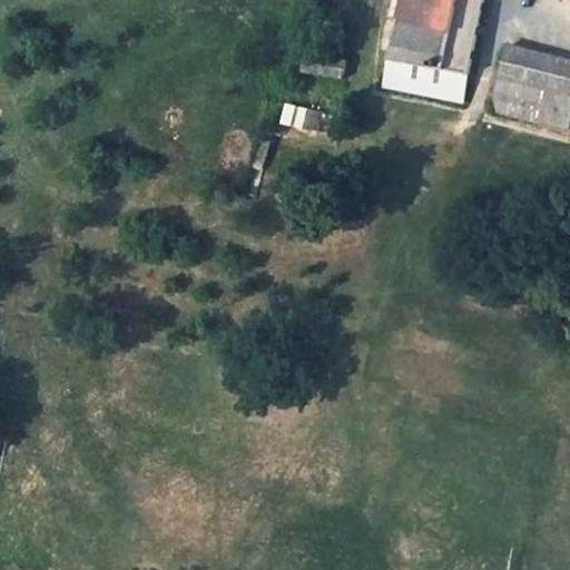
[(402,0),(389,57),(468,72),(481,0),(402,0)]
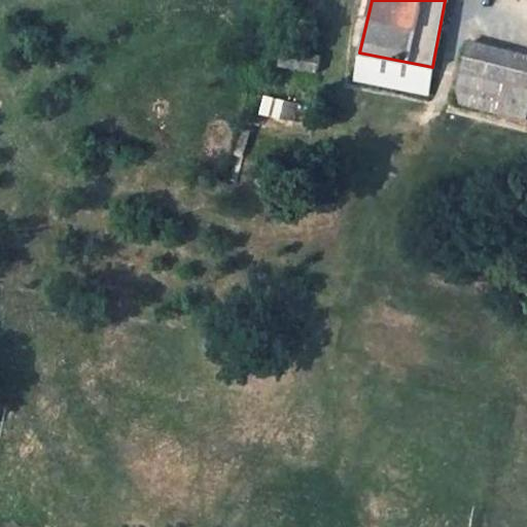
[(526,54),(470,40),(461,72),(526,86),(526,54)]
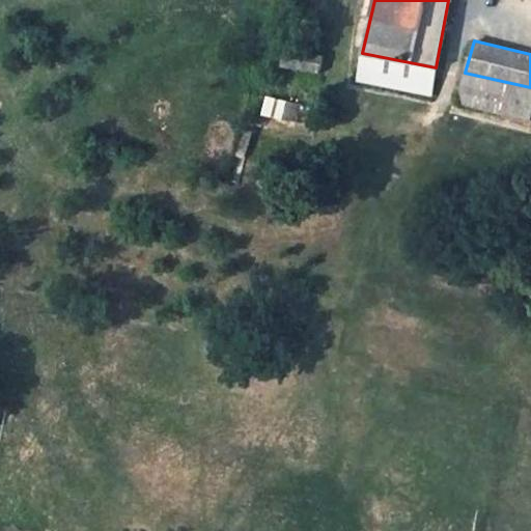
[(324,56),(284,49),(281,65),(319,73),(324,56)]
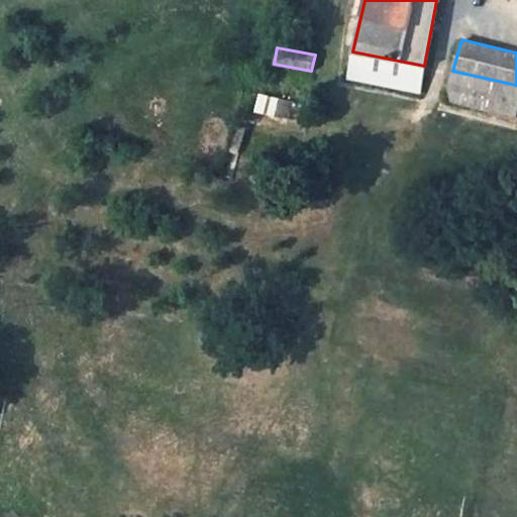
[(420,89),(424,66),(352,52),(346,77),(420,89)]
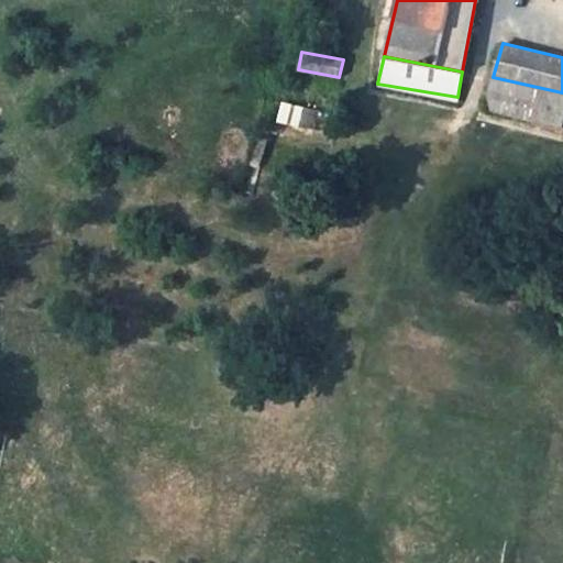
[(562,92),(493,77),(489,90),(493,109),(562,128),(562,92)]
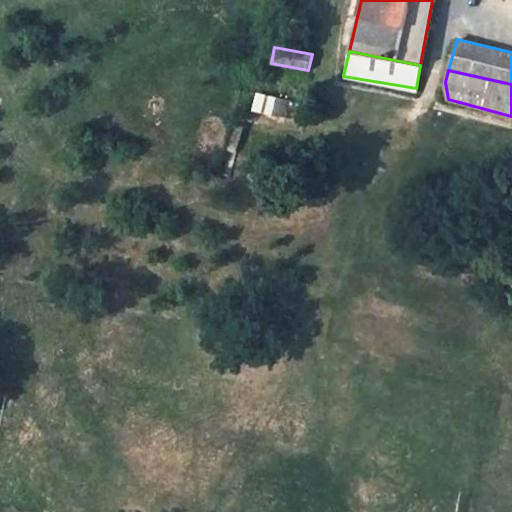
[(229,176),(242,123),(229,119),(215,172),(229,176)]
